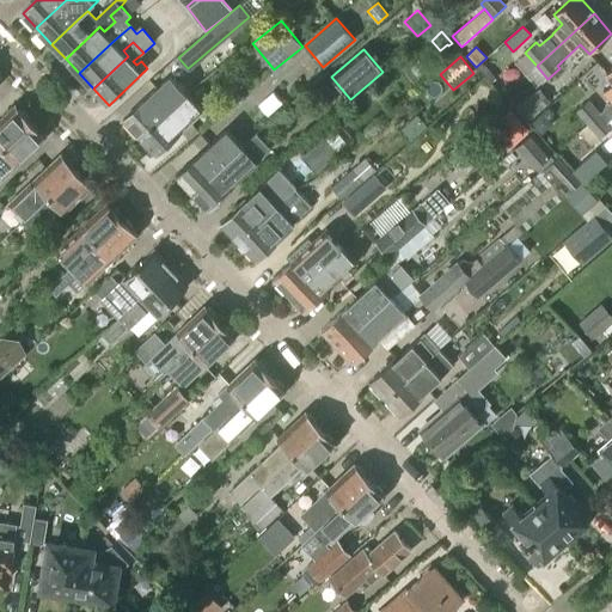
[(139,139),(182,98),(187,95),(170,78),(148,99),(147,98),(123,121),(139,139)]
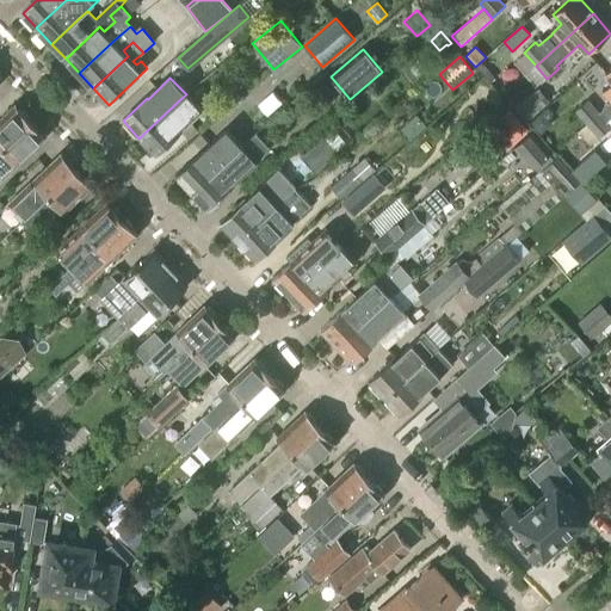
[(526,121),(549,100),(538,90),(520,106),(525,112),(522,115),(526,121)]
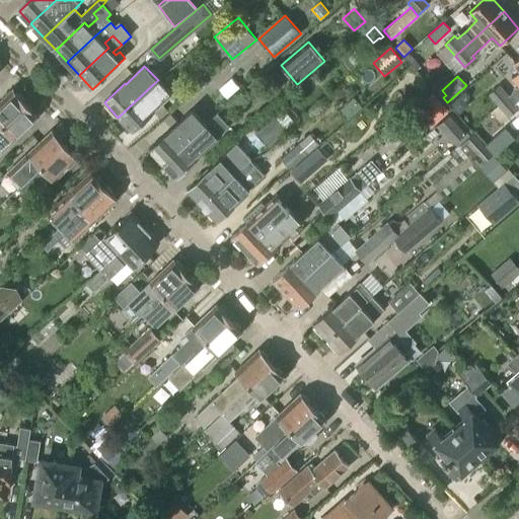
[(133,133),(153,114),(172,95),(158,80),(154,83),(118,118),(133,133)]
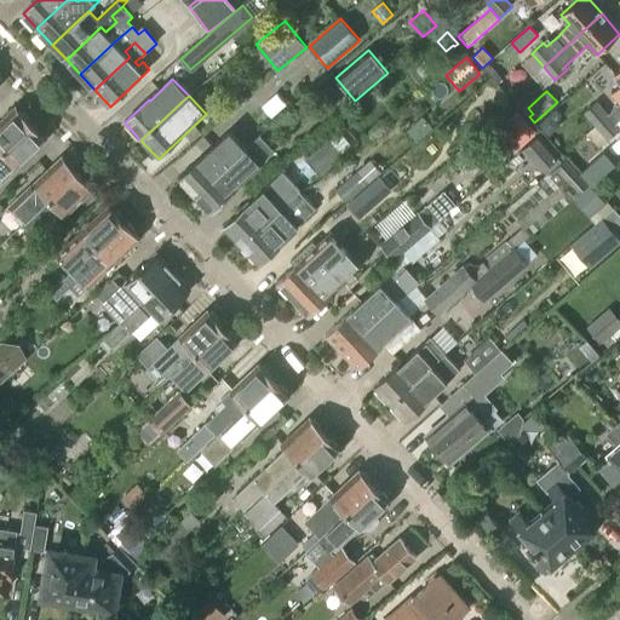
[(597,127),(608,116),(596,103),(585,114),(596,126),(597,127)]
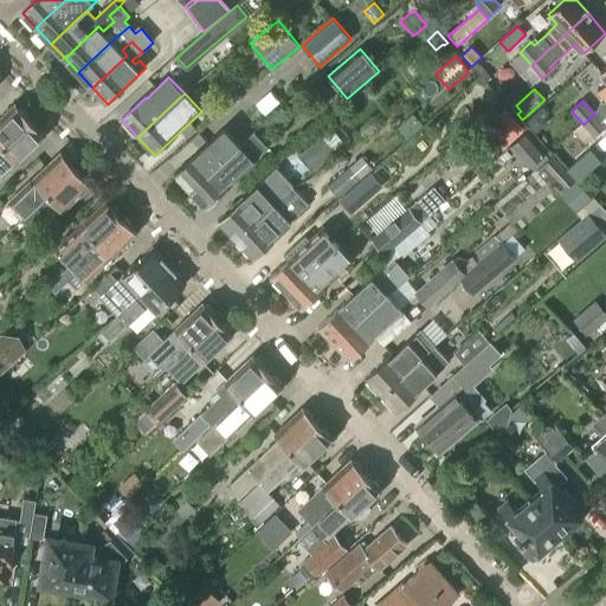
[(605,102),(594,114),(584,124),(582,123),(573,131),(585,144),(594,136),(594,137),(605,126),(601,121),(605,117),(605,102)]
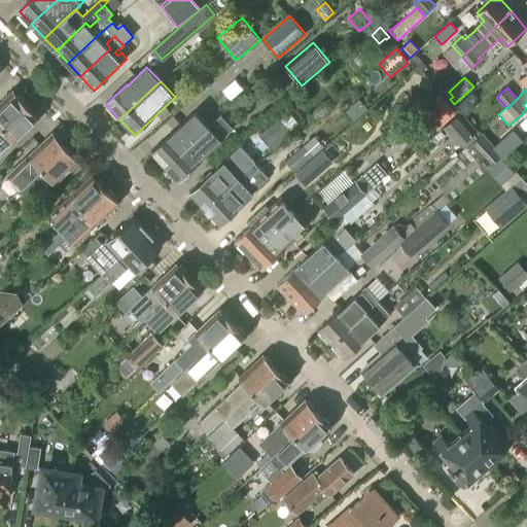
[(0,130),(26,105),(26,102),(21,97),(19,97),(12,92),(0,103),(0,130)]
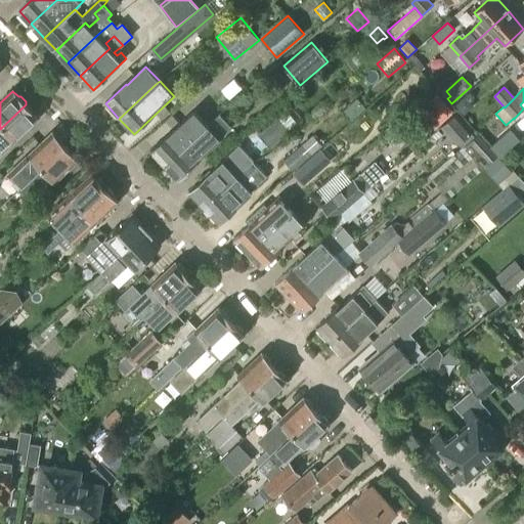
[(417,113),(431,129),(448,114),(433,97),(417,113)]
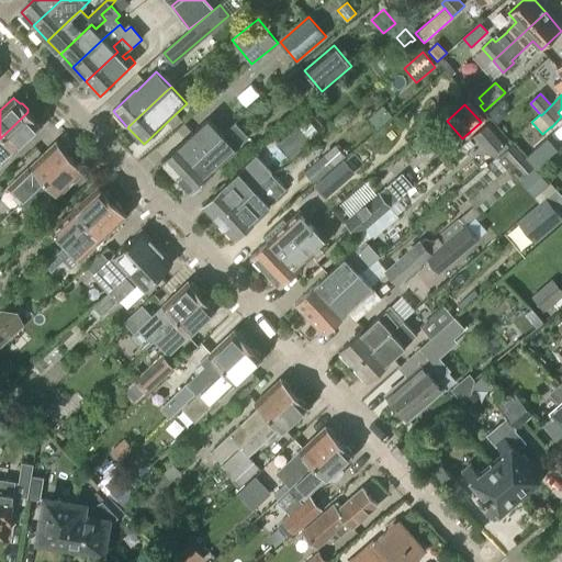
[(0,166),(42,127),(27,112),(0,138),(0,166)]
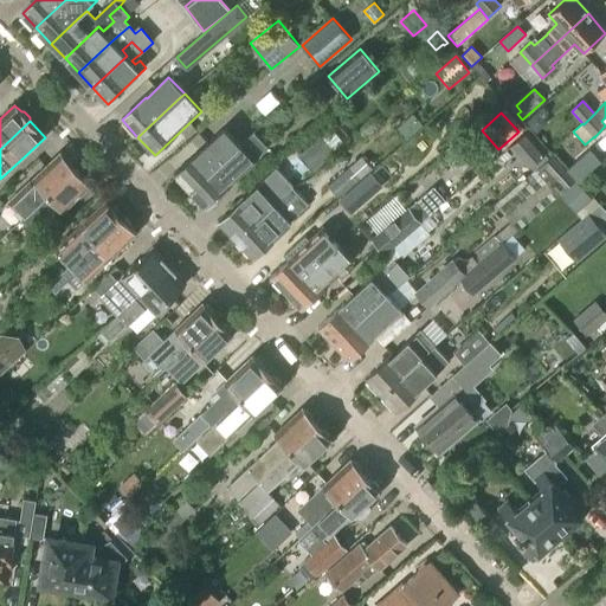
[(218,168),(224,162),(223,161),(239,146),(240,146),(224,129),(174,175),(189,192),(217,167),(218,168)]
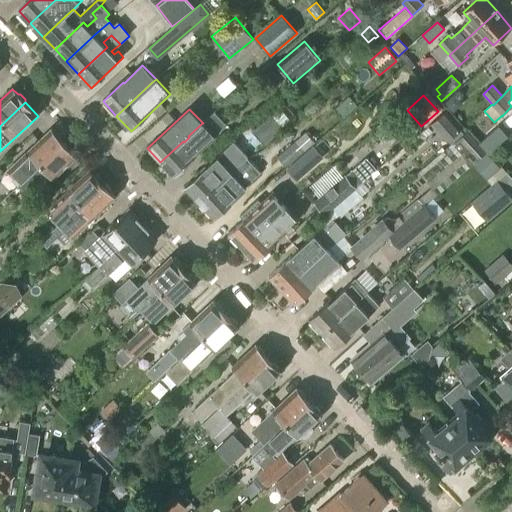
[(452,144),(464,134),(460,130),(461,128),(445,110),(431,124),(447,141),(448,141),(451,144),(452,144)]
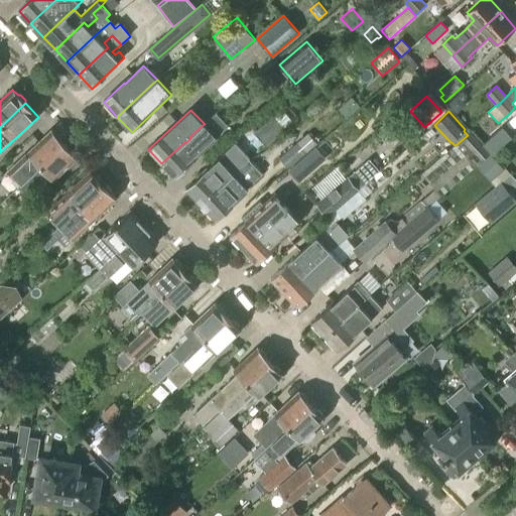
[(217,137),(228,126),(216,113),(205,124),(204,124),(189,137),(190,138),(185,143),(184,142),(161,163),(174,177),(217,137)]
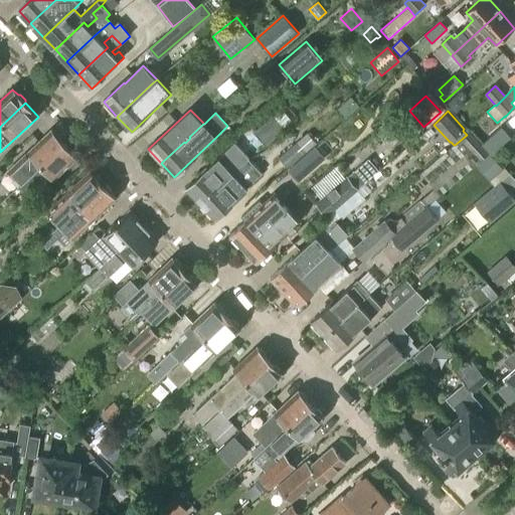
[(267,147),(287,129),(274,114),(252,132),(253,132),(237,146),(249,159),(266,146),(267,147)]
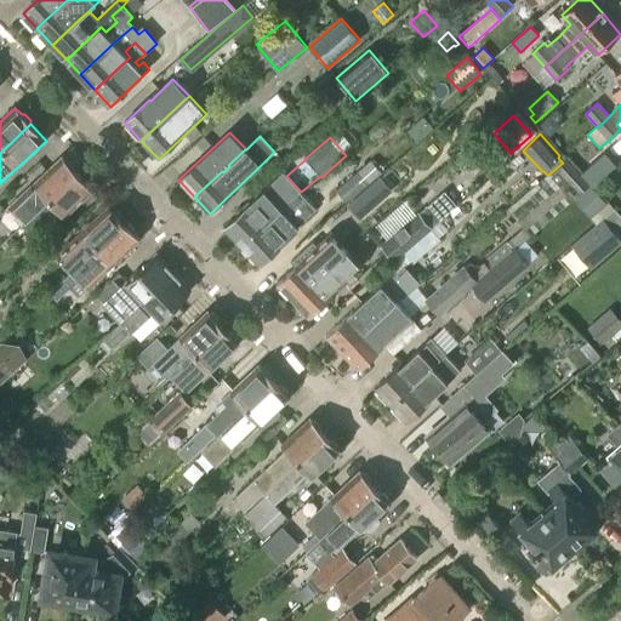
[(519,155),(508,164),(513,170),(524,160),(519,155)]
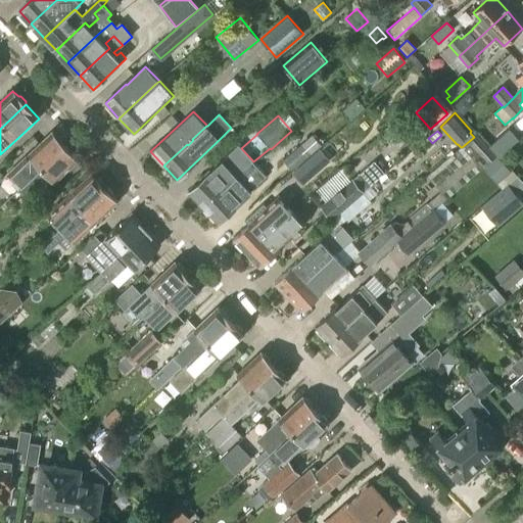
[(7,176),(19,189),(64,146),(61,142),(61,139),(57,134),(54,134),(52,132),(29,154),(33,158),(31,161),(27,157),(7,176)]
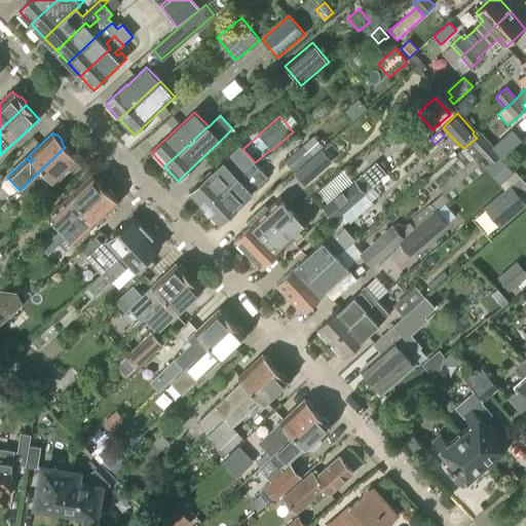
[(487,167),(499,155),(492,147),(481,134),(477,138),(464,148),(478,162),(481,160),(487,167)]
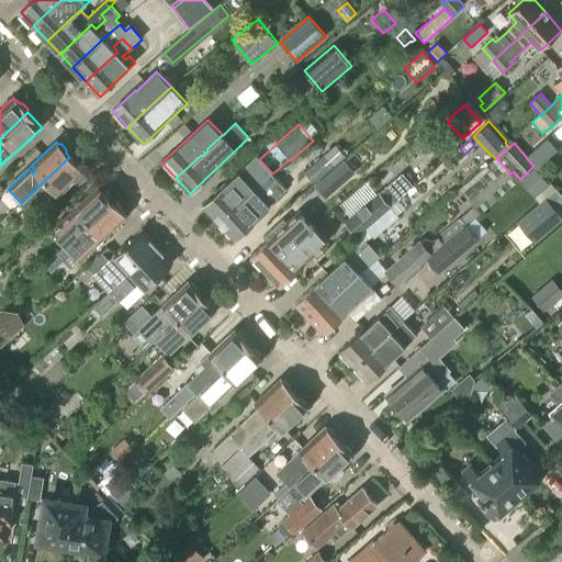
[(314,183),(345,157),(335,146),(304,172),(314,183)]
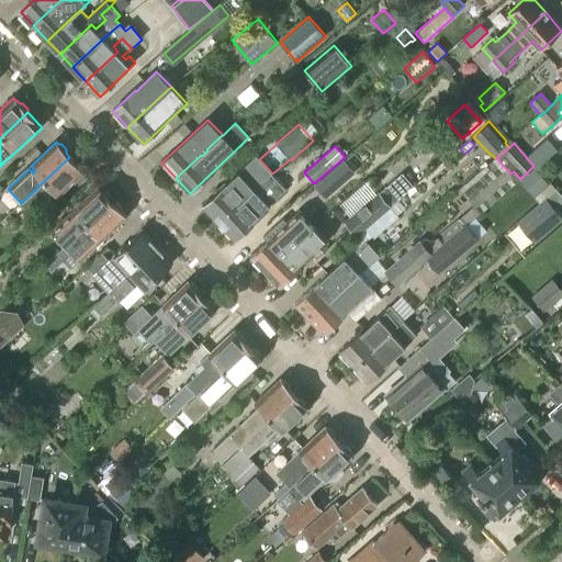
[(59,195),(85,171),(69,157),(21,203),(31,213),(55,191),(59,195)]
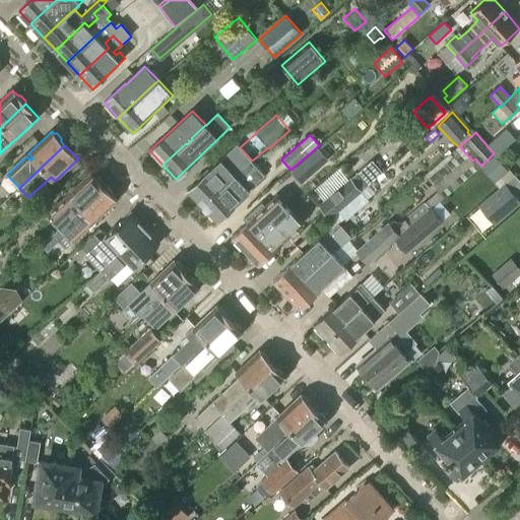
[(310,155),(290,172),(301,184),(320,168),(310,155)]
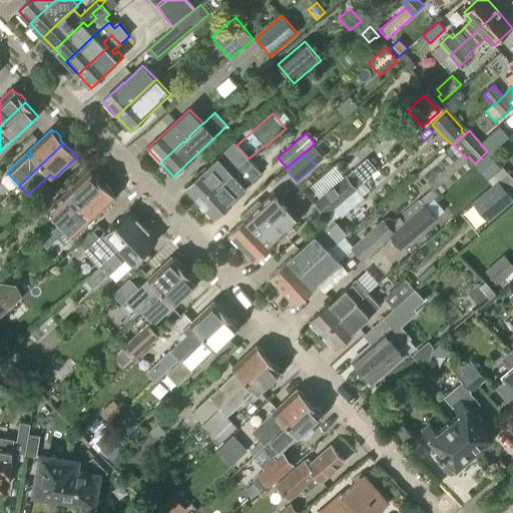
[(476,163),(490,177),(501,167),(487,153),(476,163)]
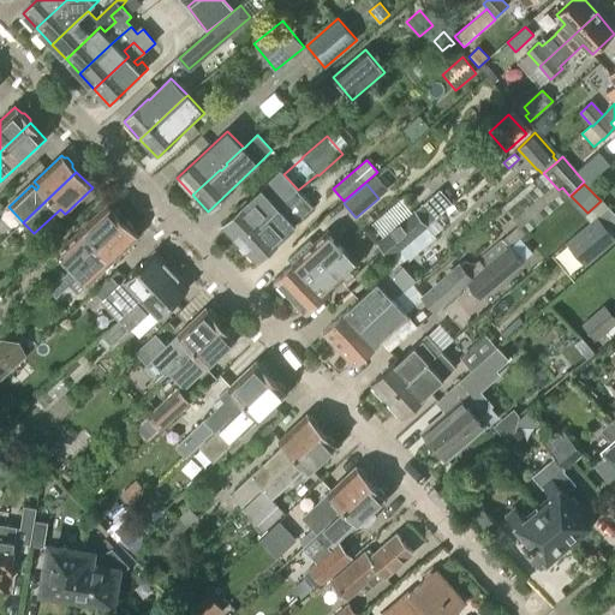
[(312,199),(302,189),(291,198),(290,197),(278,208),(239,245),(257,263),(296,227),(291,222),(303,212),(302,209),(312,199)]
